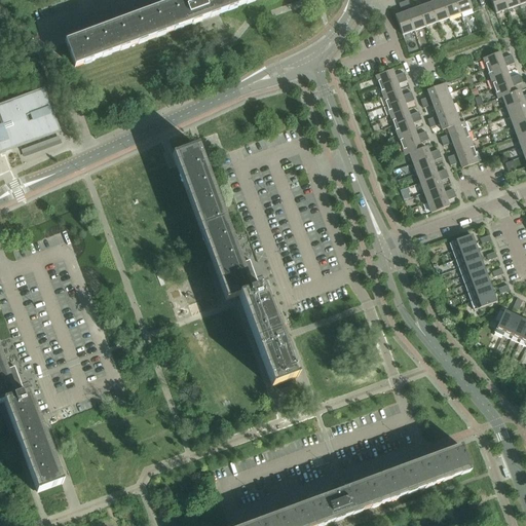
[(183,0),(73,41),(66,43),(74,67),(192,24),(219,13),(256,0),(183,0)]
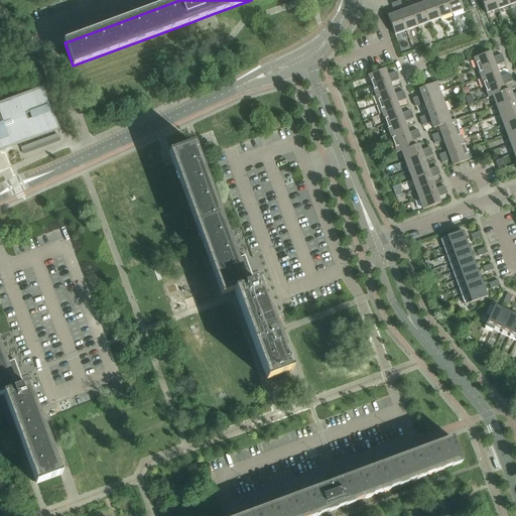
[(432,0),(430,0),(421,3),(428,22),(439,18),(432,0)]
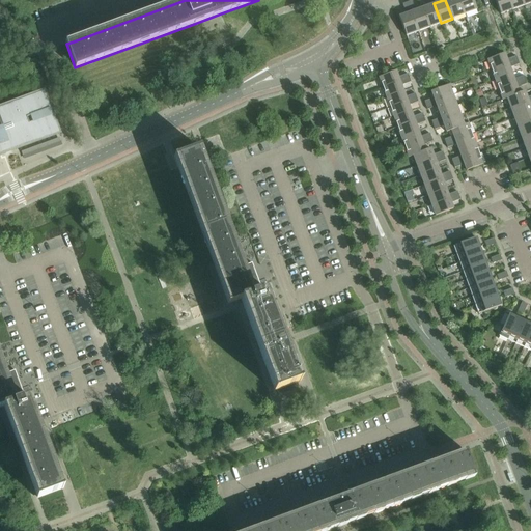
[(445,0),(452,19),(465,15),(458,0),(445,0)]
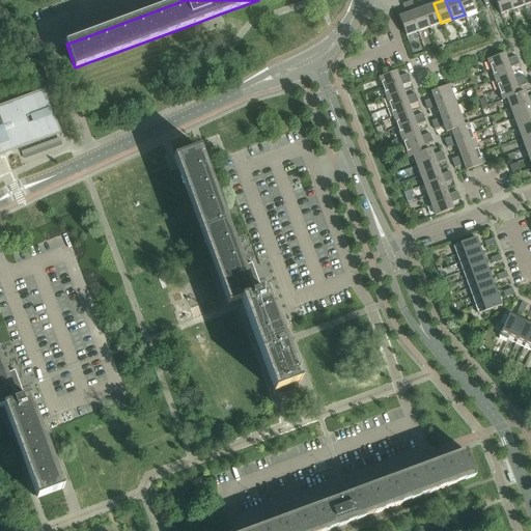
[(472,0),(458,0),(465,15),(476,10),(472,0)]
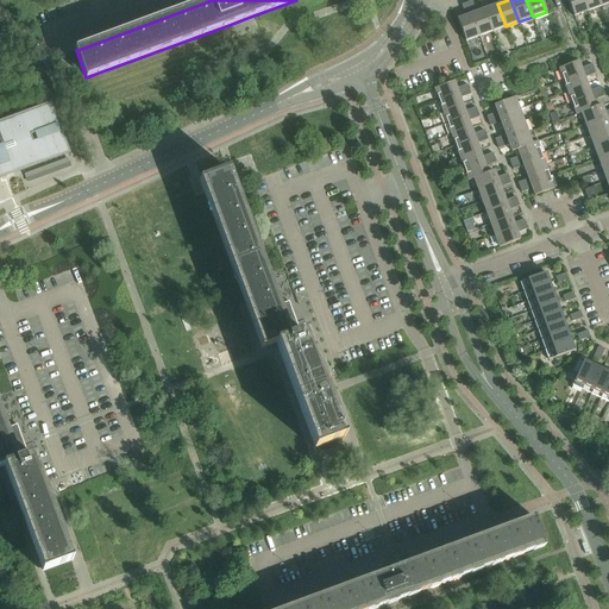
[(567,0),(573,17),(588,11),(583,0),(567,0)]
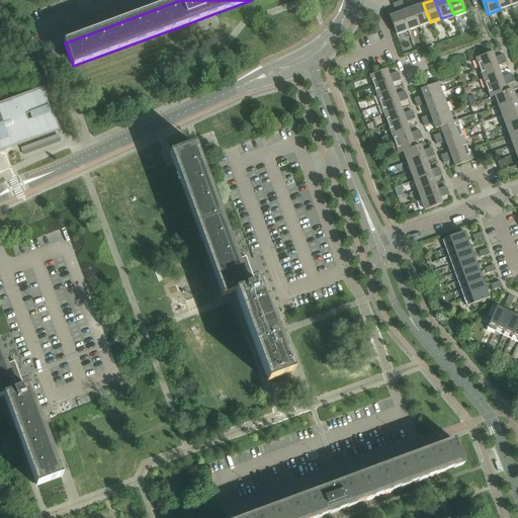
[(511,5),(509,0),(496,0),(500,9),(511,5)]
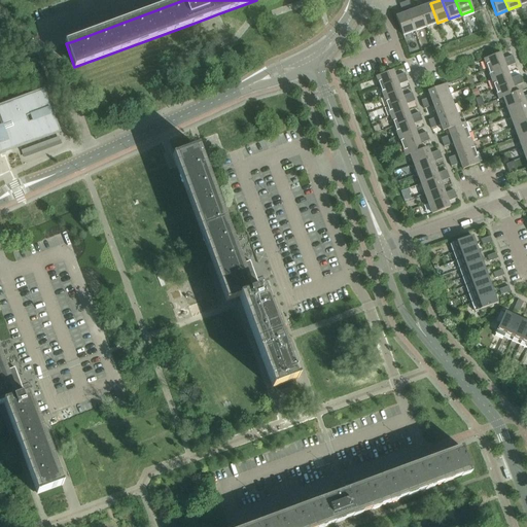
[(430,3),(419,7),(426,27),(437,23),(430,3)]
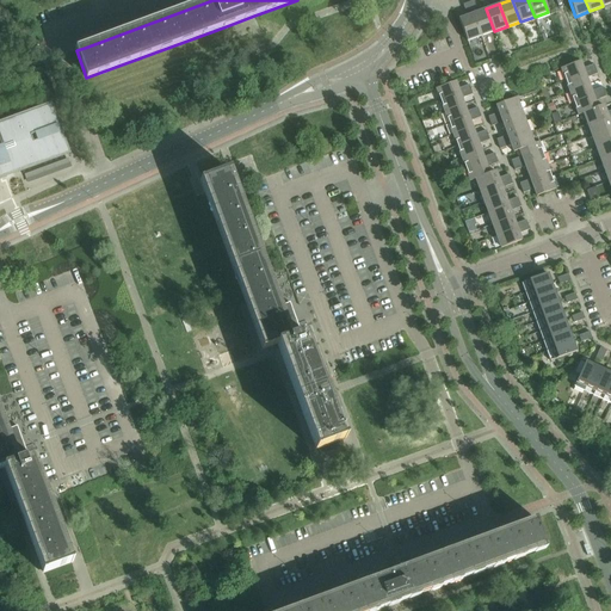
[(486,8),(473,14),(481,36),(494,31),(486,8)]
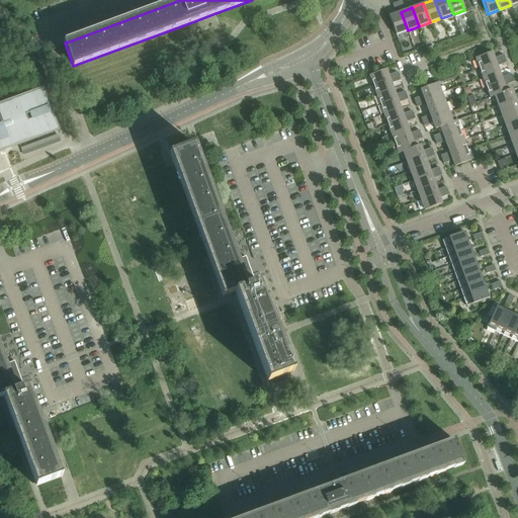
[(396,34),(408,30),(401,12),(390,16),(396,34)]
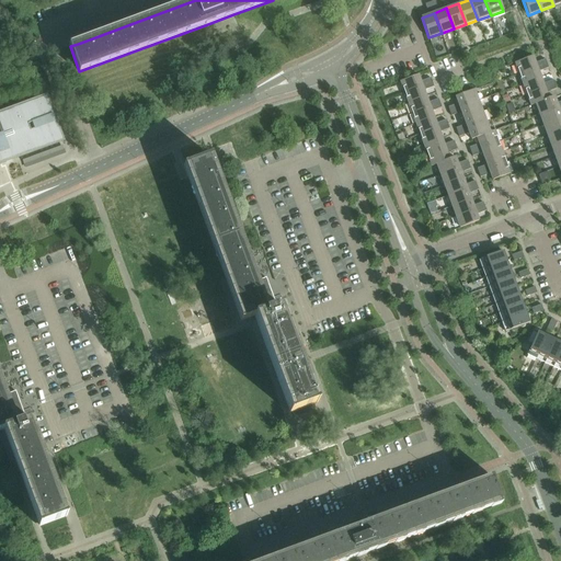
[(538,68),(547,65),(546,60),(536,64),(534,56),(515,64),(519,75),(538,68)]
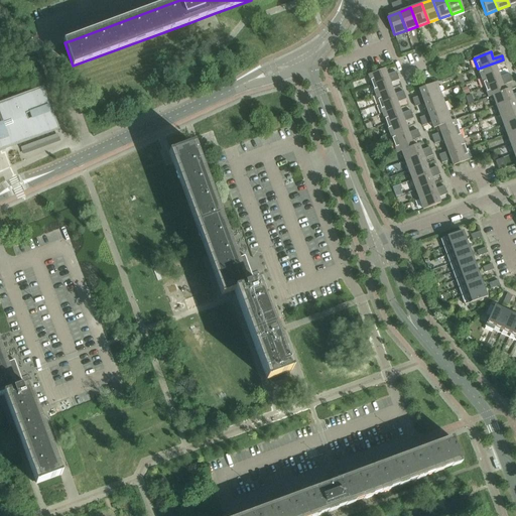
[(478,69),(482,78),(498,72),(496,67),(505,63),(503,59),(495,62),(478,69)]
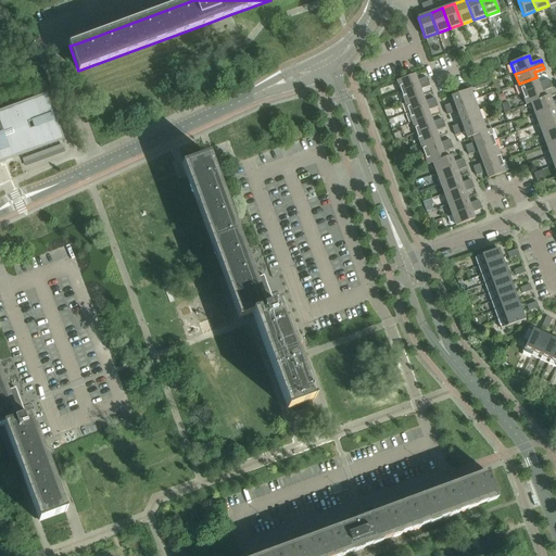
[(428,83),(427,78),(417,81),(415,75),(397,81),(402,92),(419,86),(428,83)]
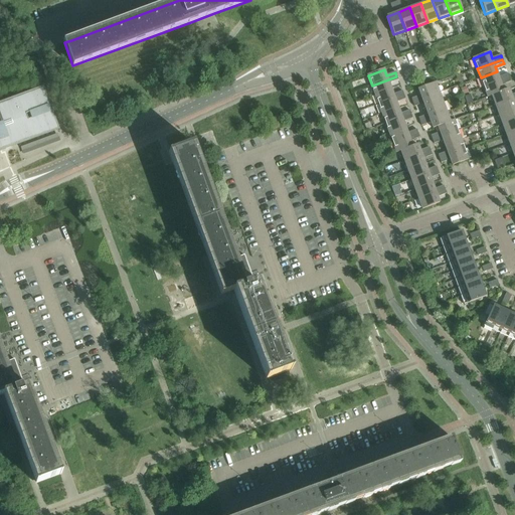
[(497,71),(481,77),(484,88),(500,81),(509,77),(508,74),(499,77),(497,71)]
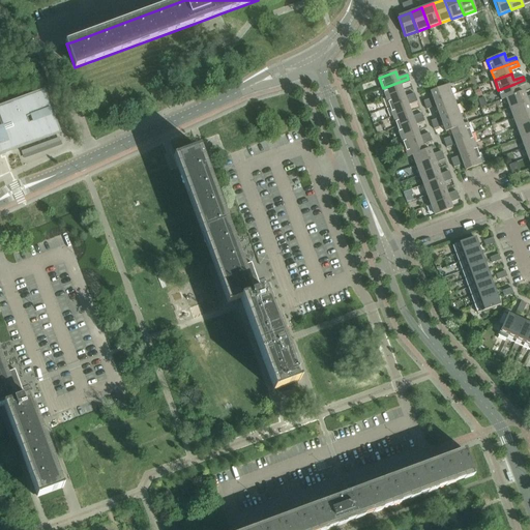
[(383,88),(386,97),(403,92),(401,86),(410,83),(408,79),(400,82),(383,88)]
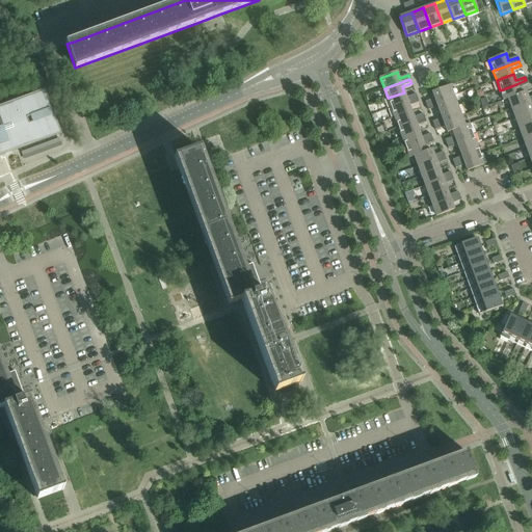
[(528,85),(526,80),(516,84),(500,90),(504,101),(508,99),(521,95),(519,88),(528,85)]
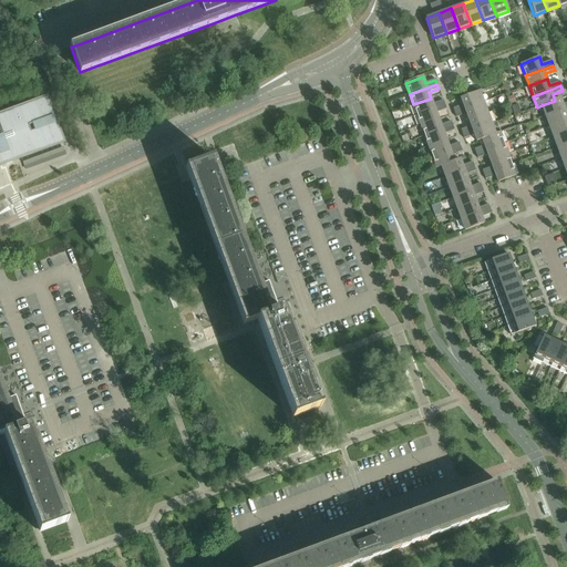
[(453,109),(455,113),(465,110),(484,103),(480,92),(461,99),(463,105),(453,109)]
